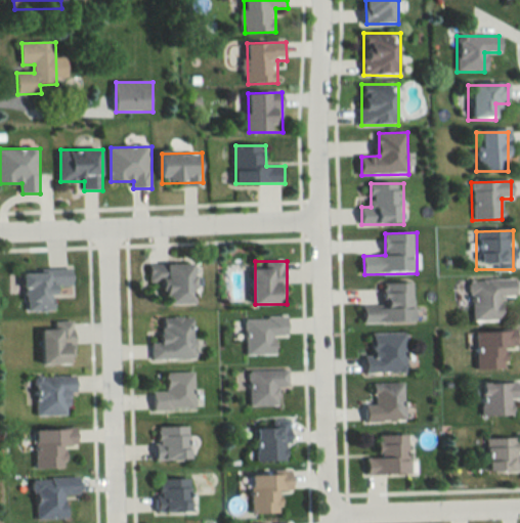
[(196,263),(150,263),(150,284),(167,284),(167,304),(196,304),(196,263)]
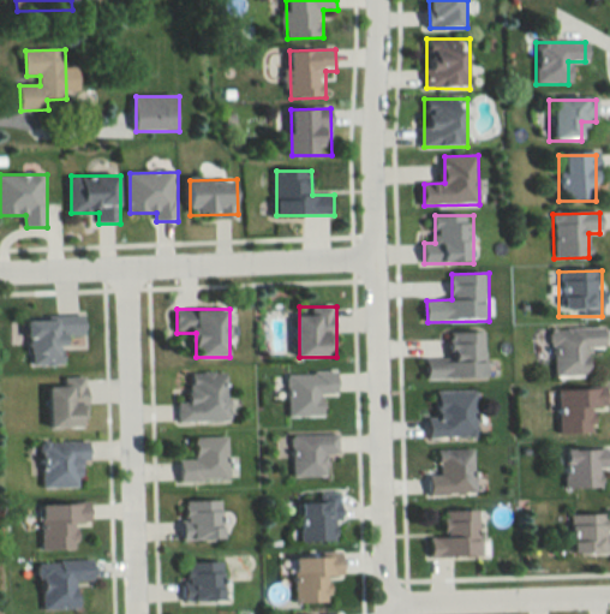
[(31,365),(67,364),(66,343),(88,341),(87,316),(30,319),(31,365)]
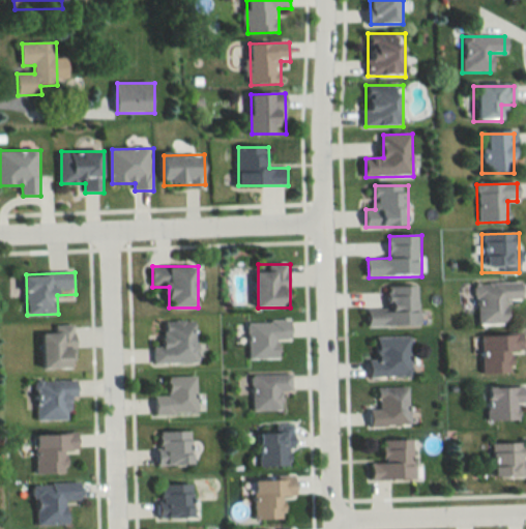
[(506,325),(505,301),(520,301),(519,283),(475,284),(476,326),(506,325)]
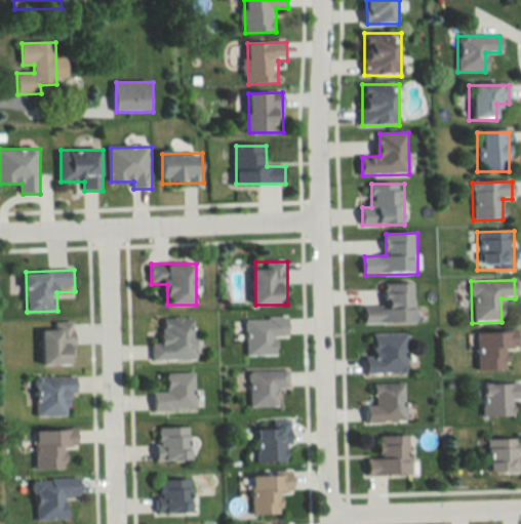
[(417,323),(416,283),(386,284),(387,307),(366,307),(367,324),(417,323)]
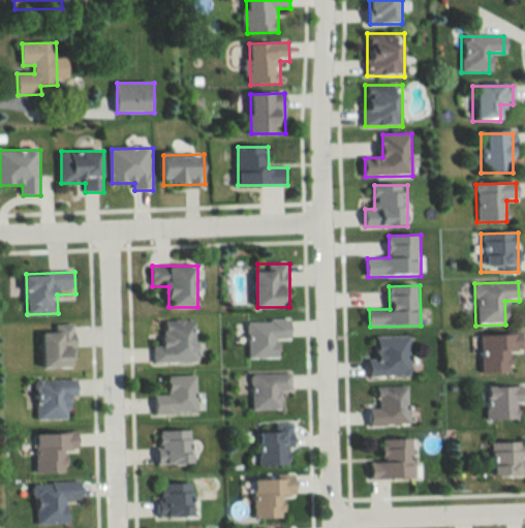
[(250,359),(279,358),(279,339),(292,338),(292,319),(249,320),(250,359)]
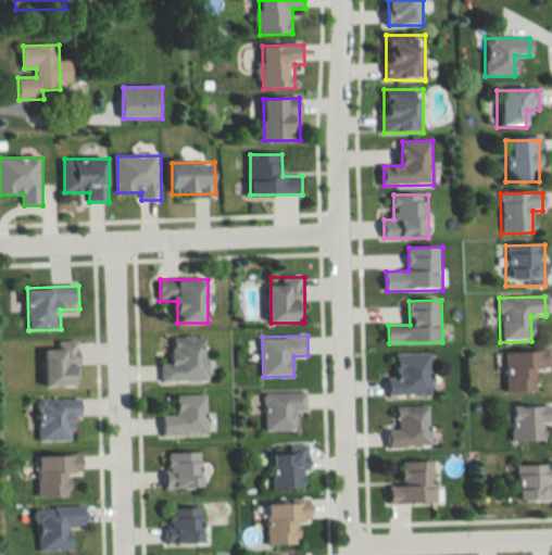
[(208,337),(173,337),(173,365),(162,365),(162,382),(208,382),(208,337)]
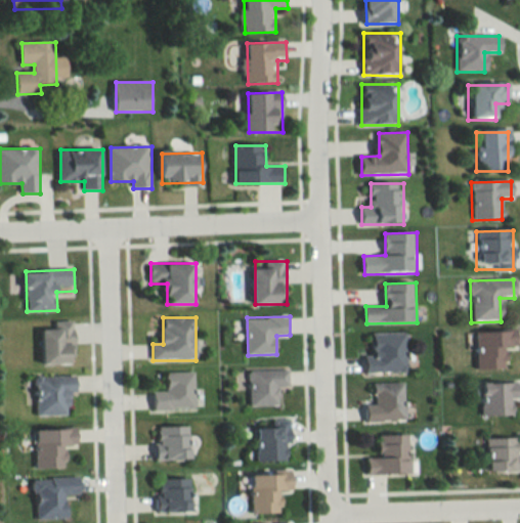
[(75,322),(44,322),(44,365),(75,365),(75,322)]
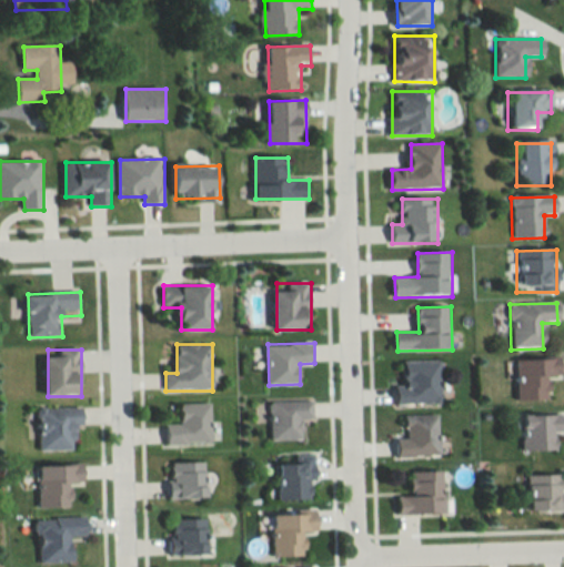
[(513,361),(515,402),(545,401),(544,377),(559,377),(559,360),(513,361)]
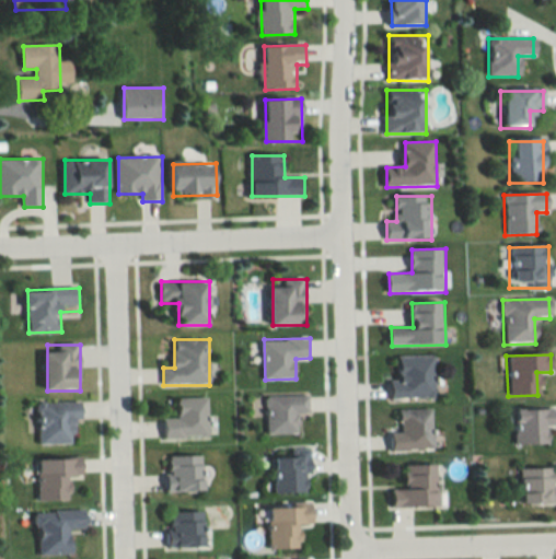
[(438,399),(438,356),(400,357),(400,380),(392,380),(393,399),(438,399)]
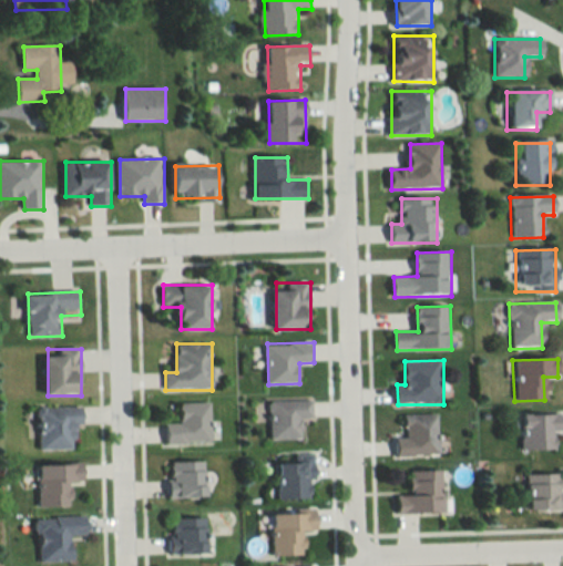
[(272,440),(305,440),(305,420),(315,420),(315,401),(272,401),(272,440)]
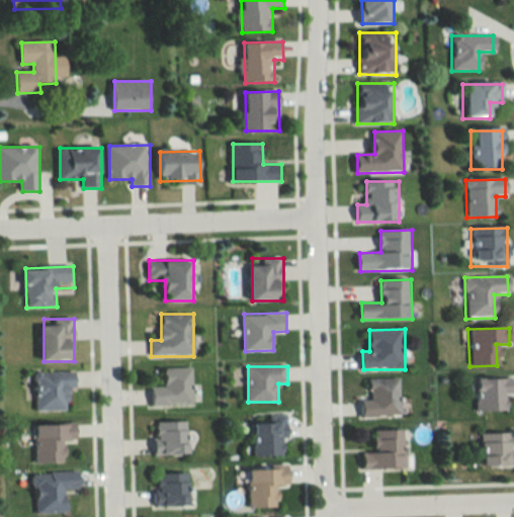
[(193,368),(165,368),(165,388),(153,388),(153,406),(193,406),(193,368)]
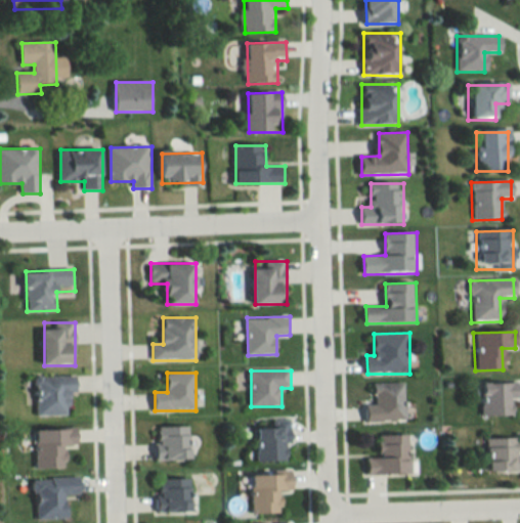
[(38,417),(71,417),(71,393),(78,393),(77,377),(38,377),(38,417)]
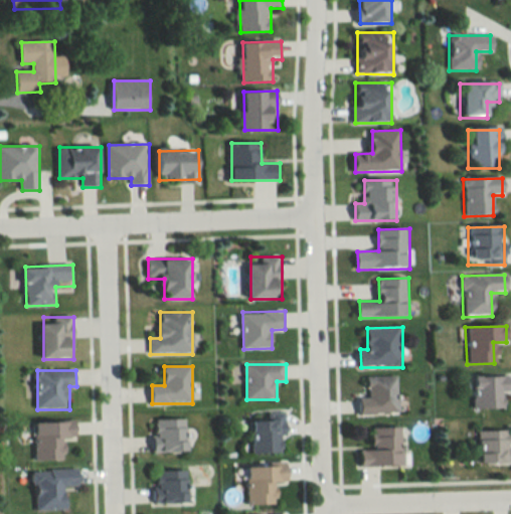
[(400,377),(369,377),(370,397),(361,397),(362,415),(401,415),(400,377)]
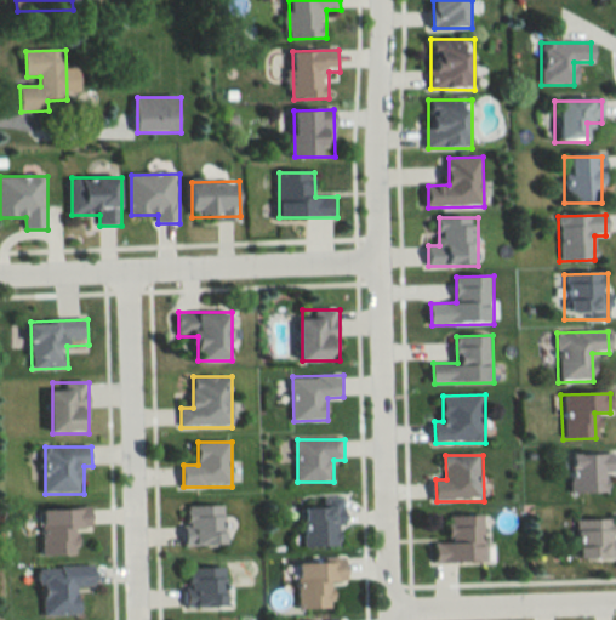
[(611,455),(566,455),(566,494),(606,494),(606,475),(611,475),(611,455)]
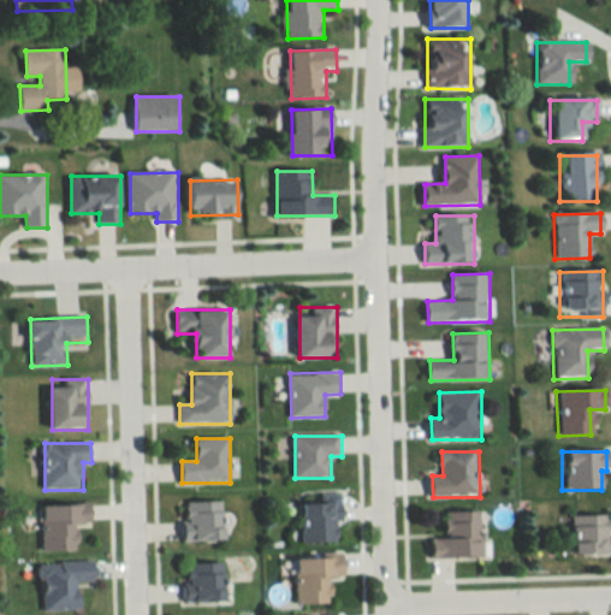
[(304,543),(343,543),(343,496),(304,496),(304,543)]
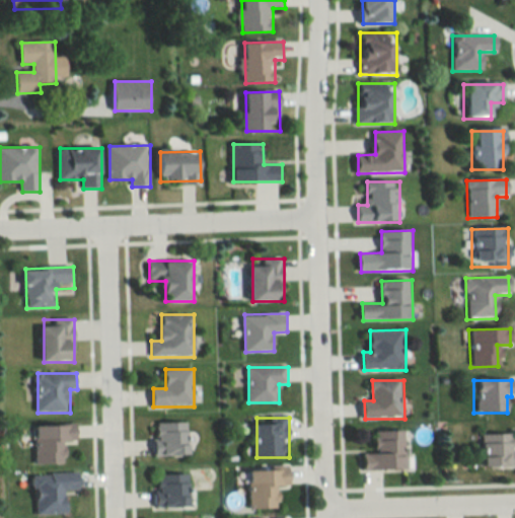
[(157,456),(190,456),(190,423),(157,423),(157,456)]
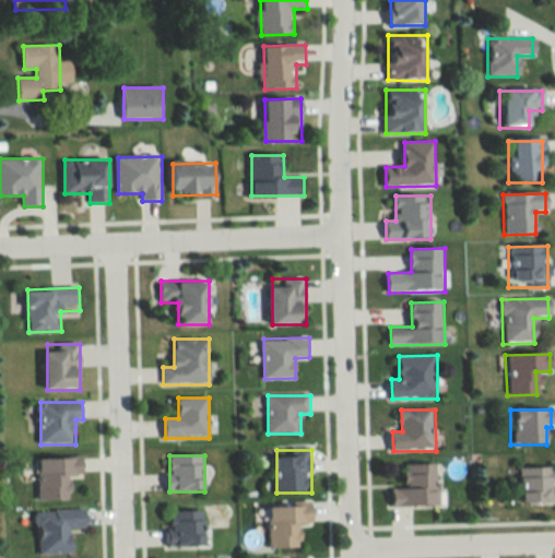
[(42,500),(73,500),(72,477),(84,476),(84,459),(40,460),(42,500)]
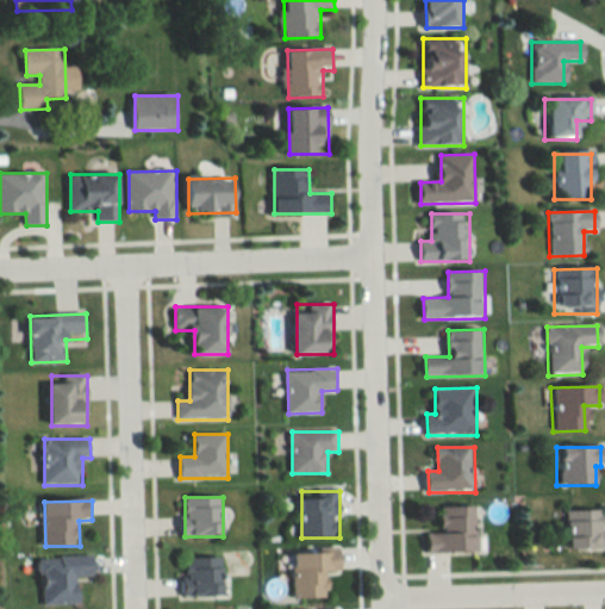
[(430,553),(480,553),(479,508),(443,508),(443,533),(430,533),(430,553)]
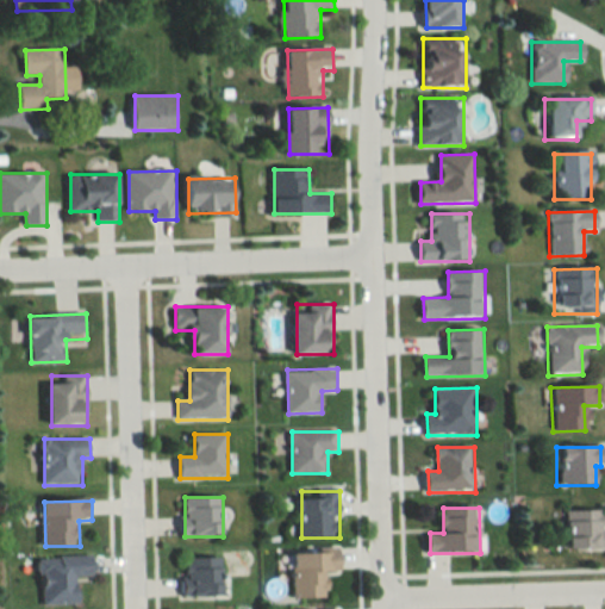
[(563,551),(604,551),(604,511),(563,511),(563,551)]
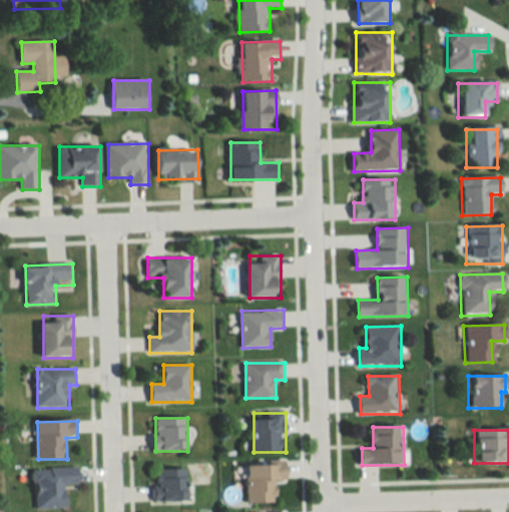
[(277,504),(277,482),(288,482),(288,463),(248,463),(248,504),(277,504)]
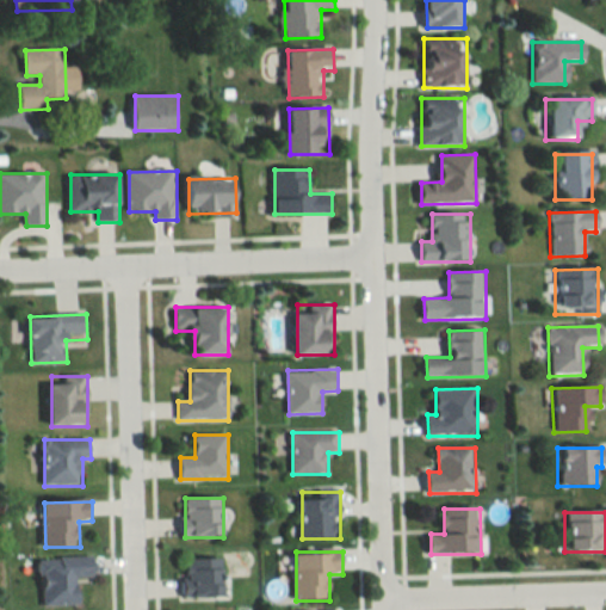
[(80,605),(79,579),(96,578),(96,558),(42,560),(43,608),(80,605)]
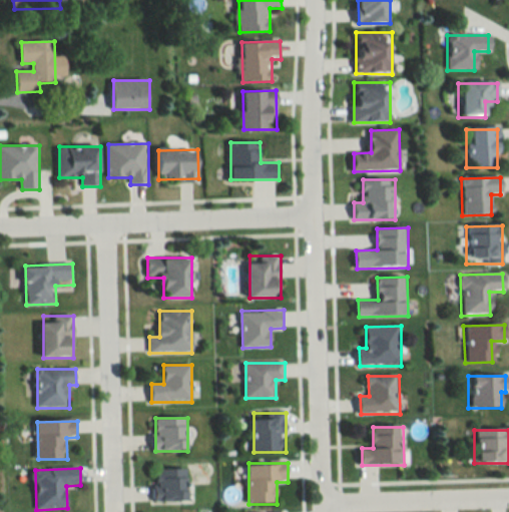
[(156,502),(188,502),(188,470),(156,470),(156,502)]
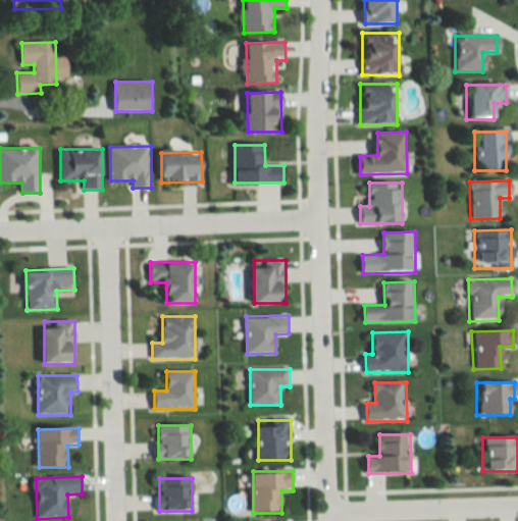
All buildings are outlined.
